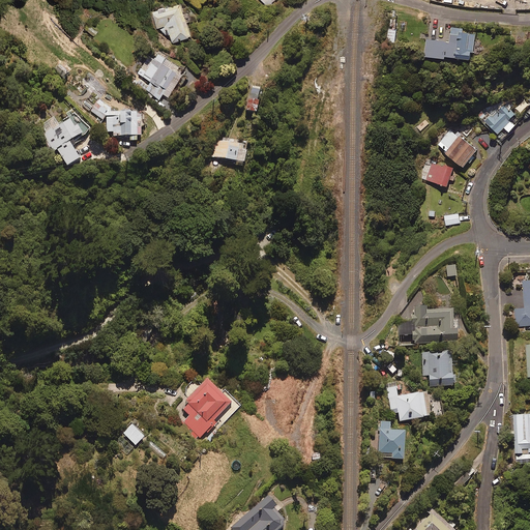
[(192,39),(183,6),(153,13),(157,29),(162,28),(163,34),(169,33),(172,43),(192,39)]
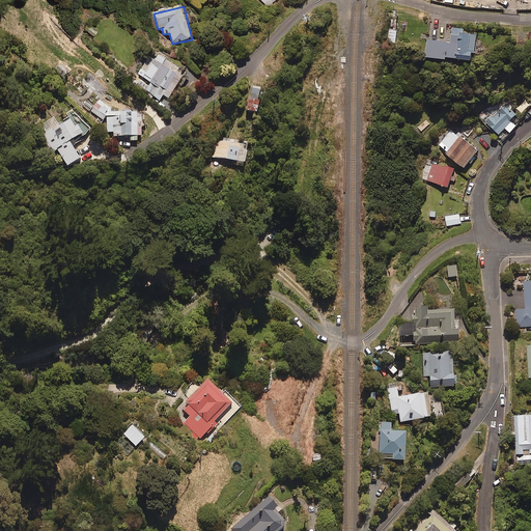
[(89,23),(84,29),(93,36),(99,30),(89,23)]
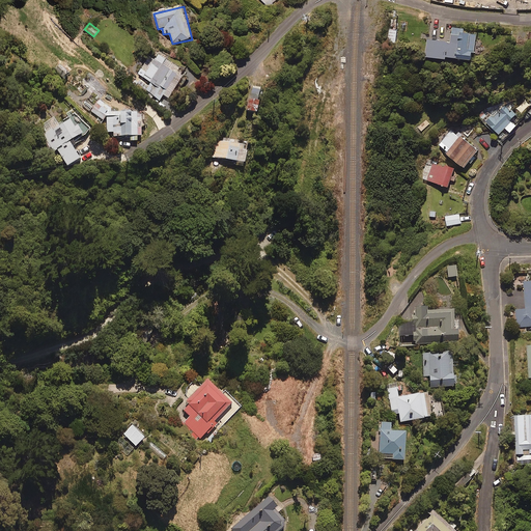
[(462,30),(453,29),(451,45),(428,42),(426,59),(446,61),(446,60),(473,63),(474,54),(479,55),(480,47),(476,47),(477,37),(460,35),(462,30)]
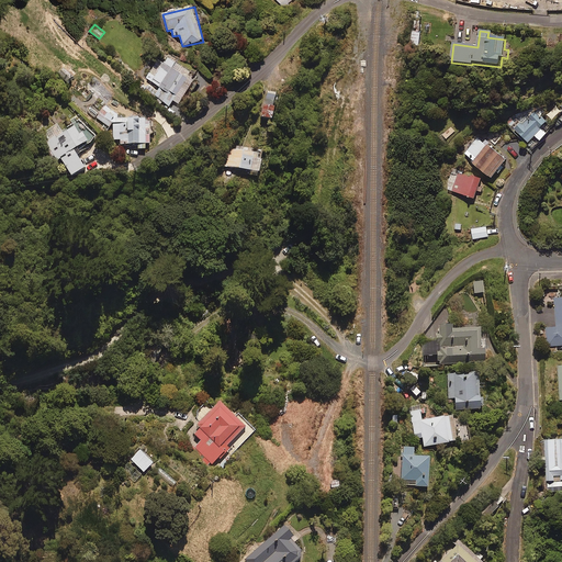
[(177,64),(170,71),(158,63),(146,78),(160,88),(154,97),(169,107),(173,101),(179,105),(191,88),(194,90),(199,85),(189,77),(191,74),(177,64)]
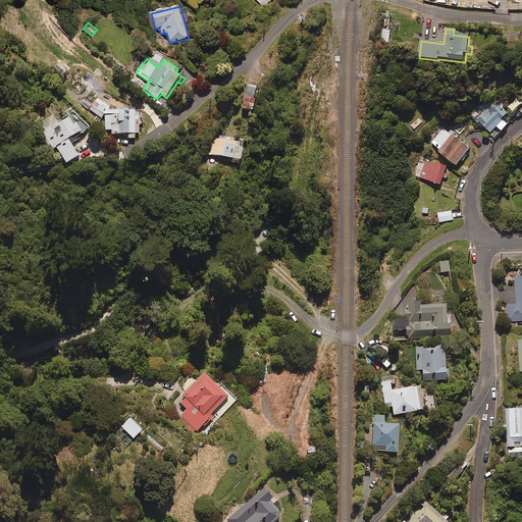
[(67,73),(61,67),(55,72),(61,79),(67,73)]
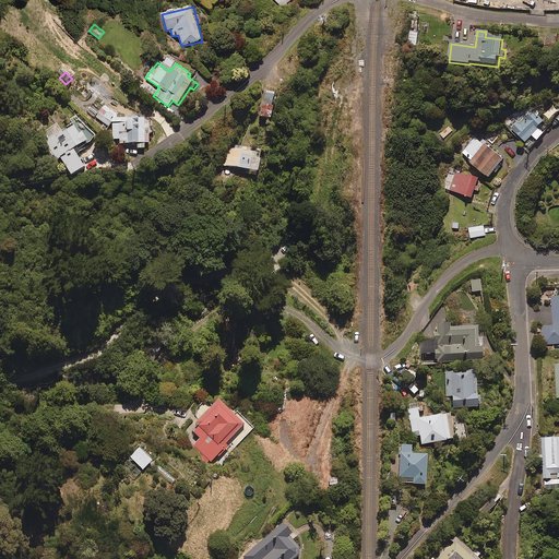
[(276,96),(268,93),(259,119),(270,123),(274,113),(271,111),(276,96)]
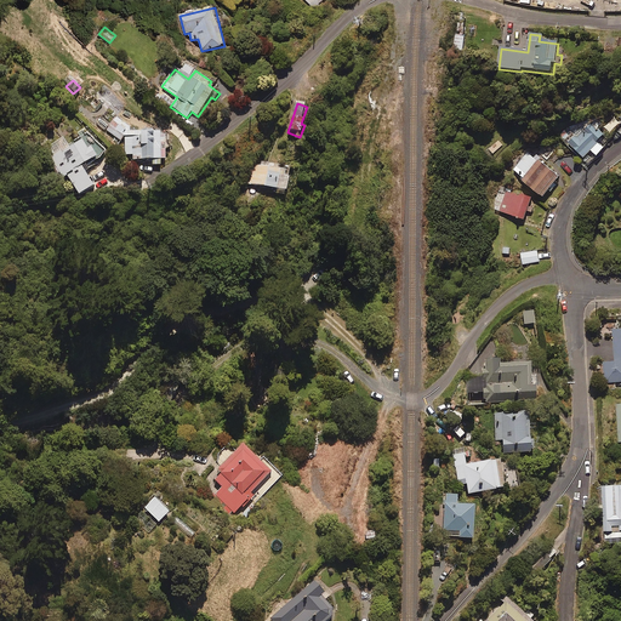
[(132,157),(132,163),(153,163),(153,167),(160,167),(161,163),(165,163),(166,131),(153,131),(153,134),(129,132),(130,130),(117,118),(106,131),(120,142),(125,136),(125,157),(132,157)]
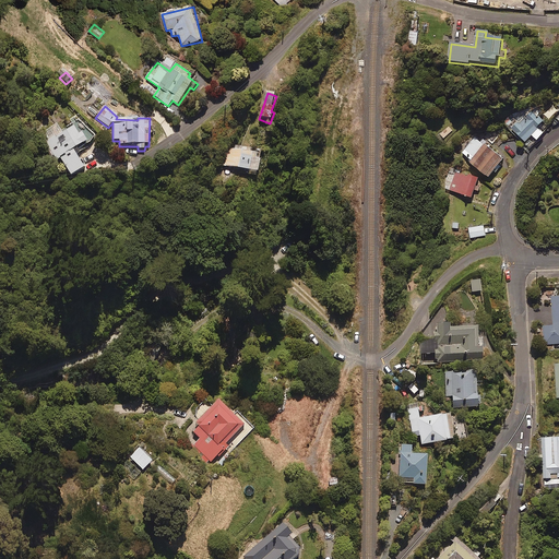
[(519,121),(518,120),(511,127),(524,141),(531,133),(535,138),(543,131),(536,125),(543,119),(532,108),(519,121)]
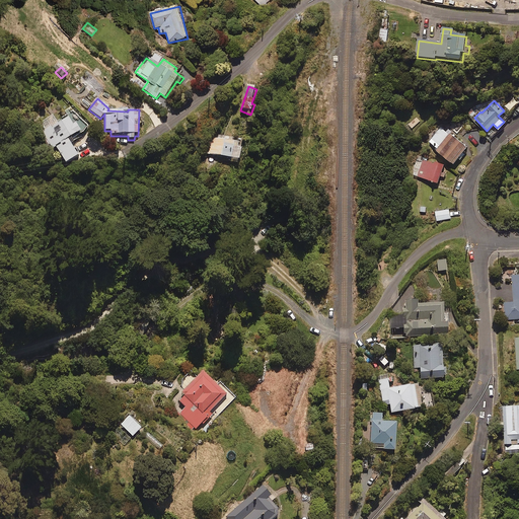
[(73,126),(69,119),(58,125),(57,123),(42,132),(53,151),(56,149),(66,167),(78,160),(68,141),(81,134),(76,125),(73,126)]
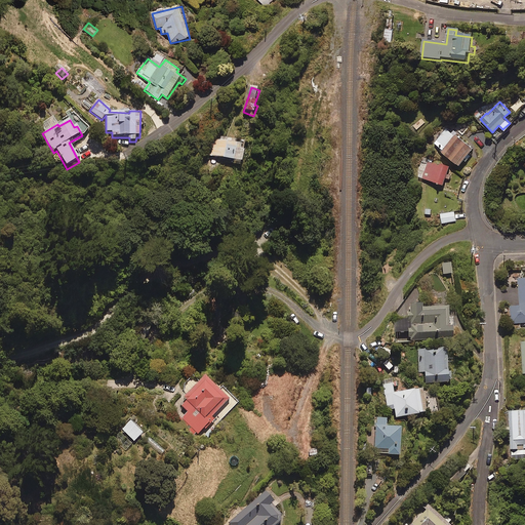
[(472,148),(446,126),(432,144),(457,165),(472,148)]
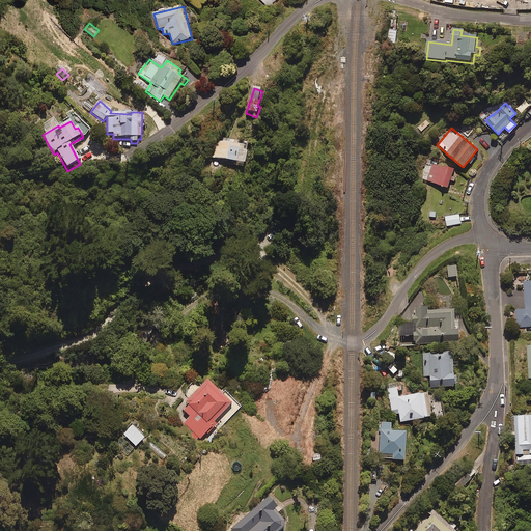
[(229,143),(219,140),(214,158),(244,167),(250,148),(229,142),(229,143)]
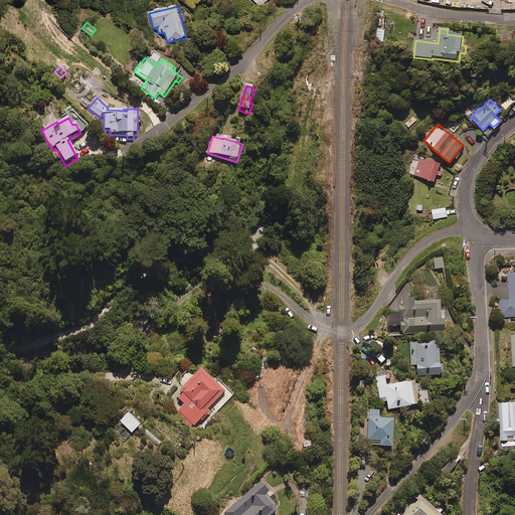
[(440,162),(427,158),(426,160),(418,158),(414,174),(435,180),(440,162)]
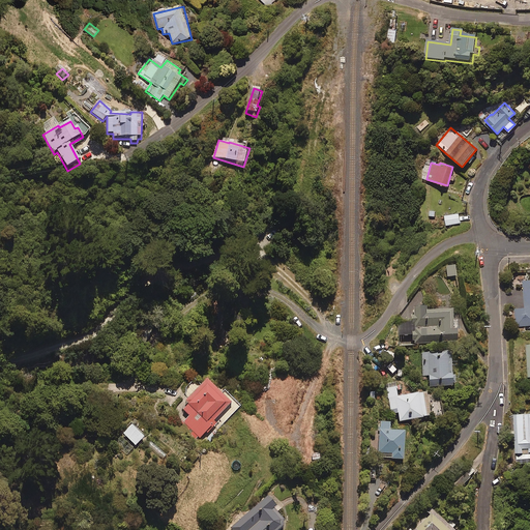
[(459,223),(458,212),(443,214),(445,225),(459,223)]
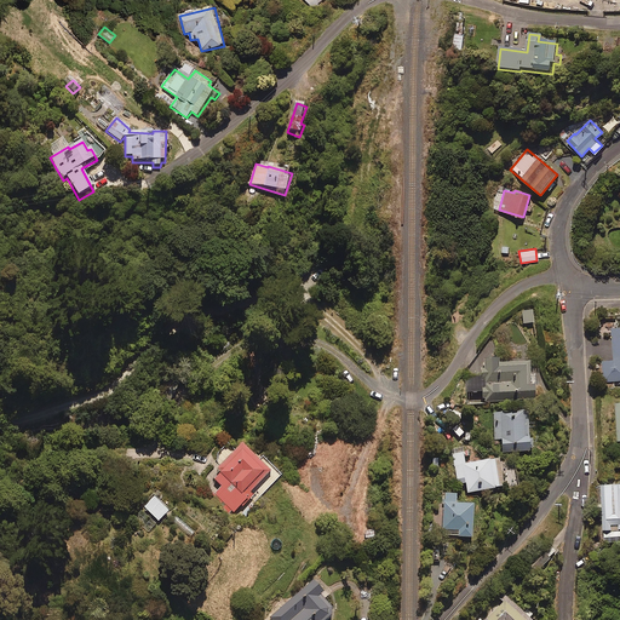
[(532,321),(530,308),(520,309),(521,321),(532,321)]
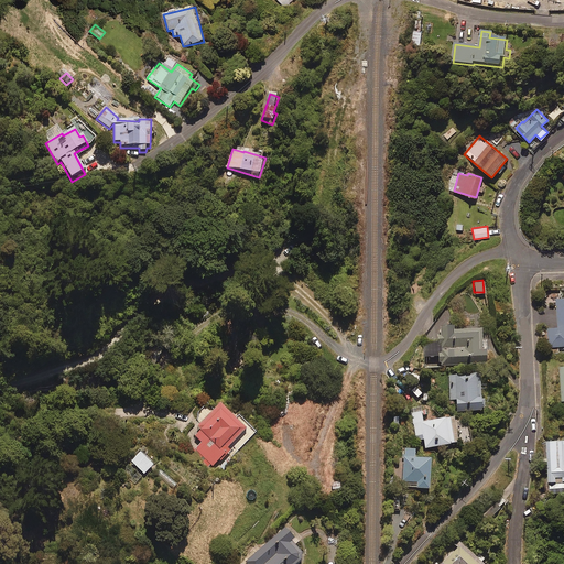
[(563,293),(555,294),(557,326),(546,326),(549,346),(563,345),(563,293)]
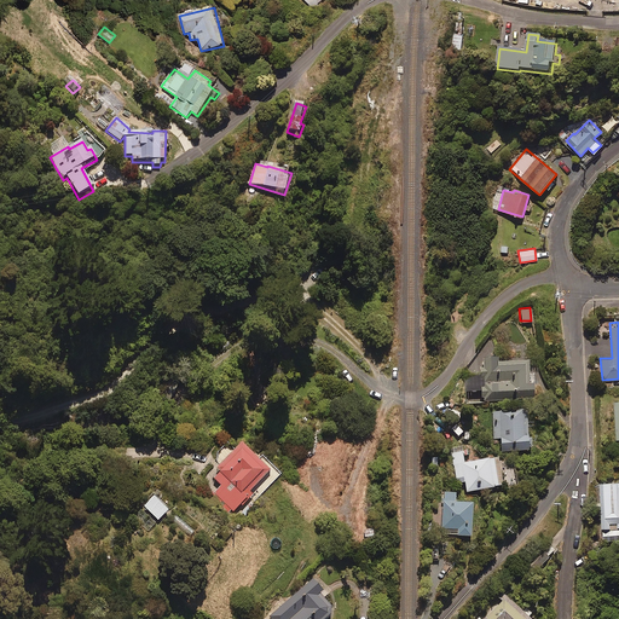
[(478,371),(478,374),(466,375),(467,391),(480,389),(480,400),(530,395),(526,358),(496,360),(495,354),(481,356),(482,371),(478,371)]
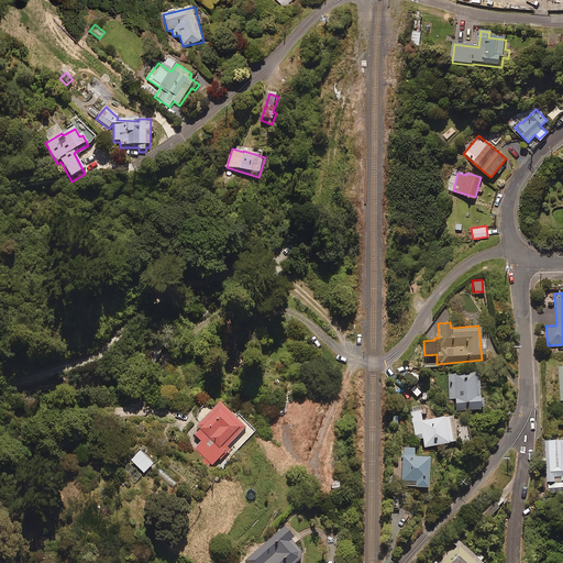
[(482,396),(478,397),(477,371),(446,373),(449,398),(454,397),(454,409),(479,407),(479,405),(482,405),(482,396)]
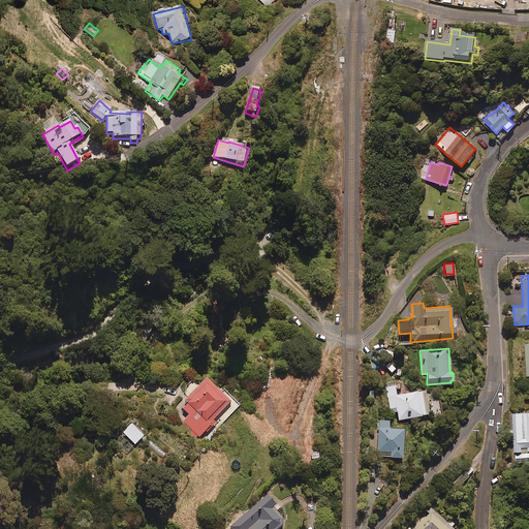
[(229,401),(204,376),(177,403),(188,414),(180,424),(196,439),(214,421),(212,418),(229,401)]
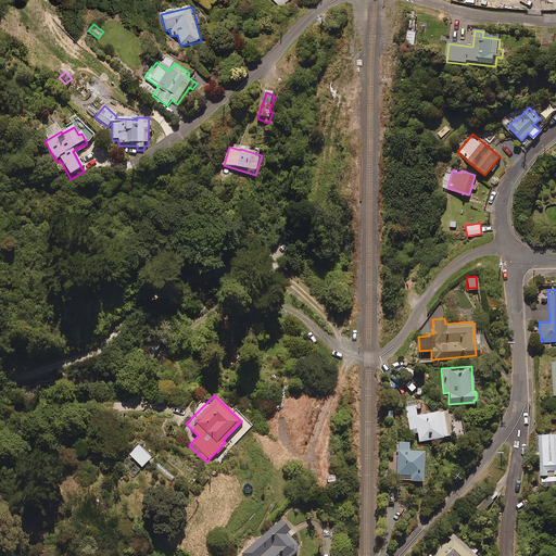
[(416,414),(414,404),(403,406),(408,432),(416,431),(417,440),(451,433),(445,408),(416,414)]
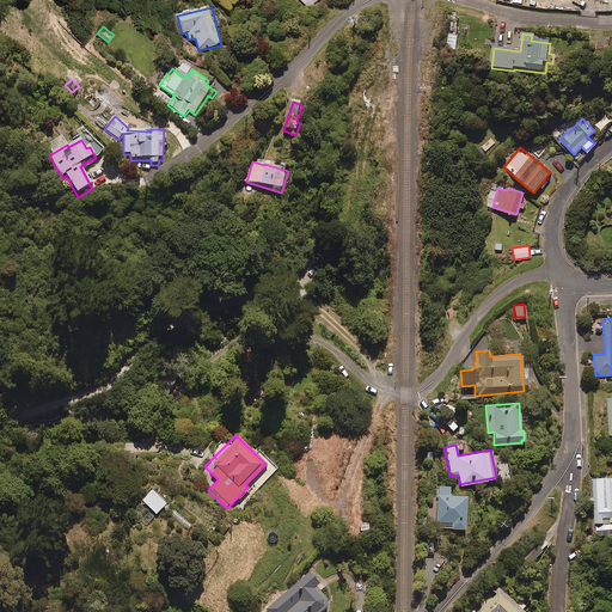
[(611,475),(592,476),(594,520),(611,519),(611,475)]
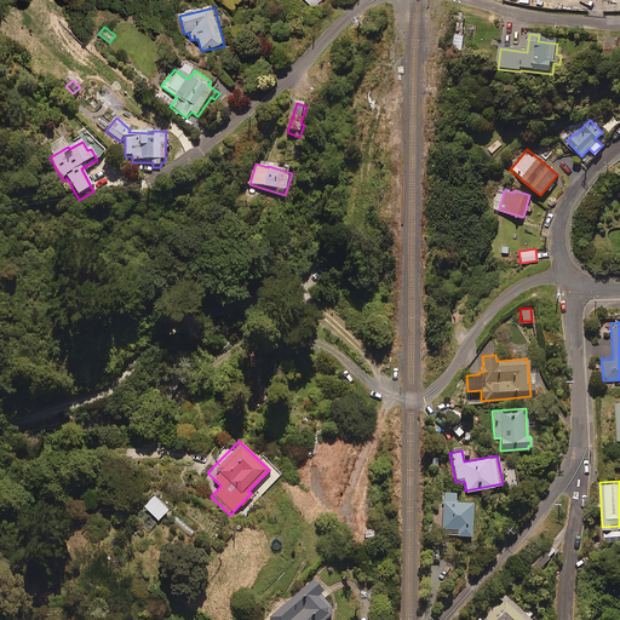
[(454,492),(442,491),(440,533),(469,535),(471,501),(453,500),(454,492)]
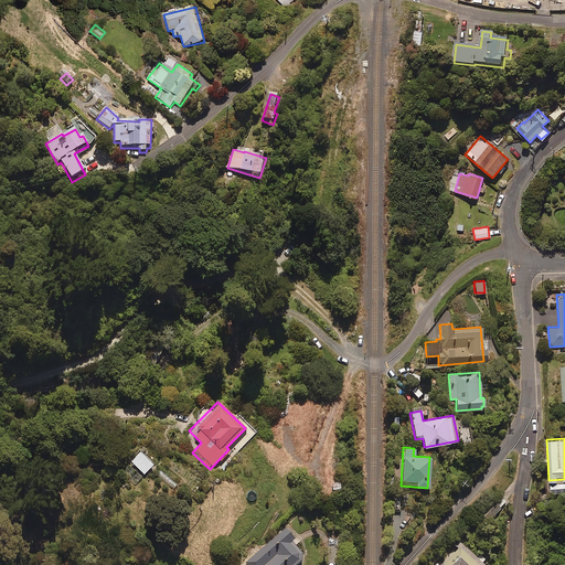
[(151,464),(138,449),(128,459),(142,473),(151,464)]
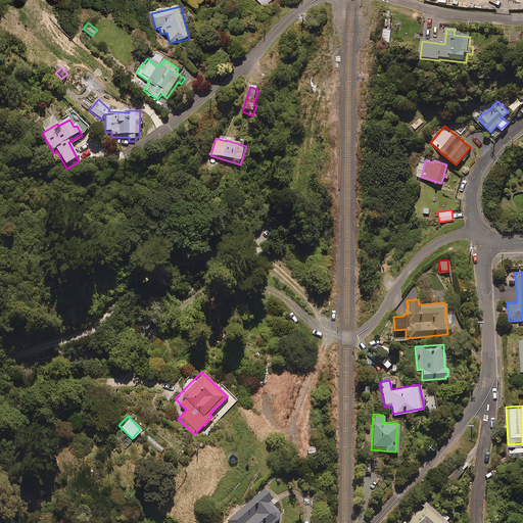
[(464,470),(458,465),(446,478),(452,483),(464,470)]
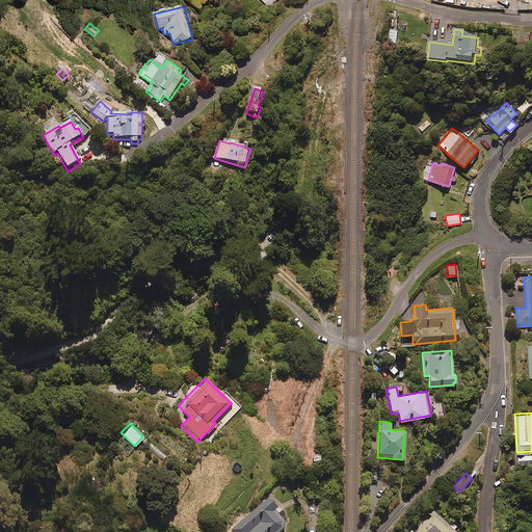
[(275,505),(267,496),(231,529),(233,531),(273,531),(283,524),(270,510),(275,505)]
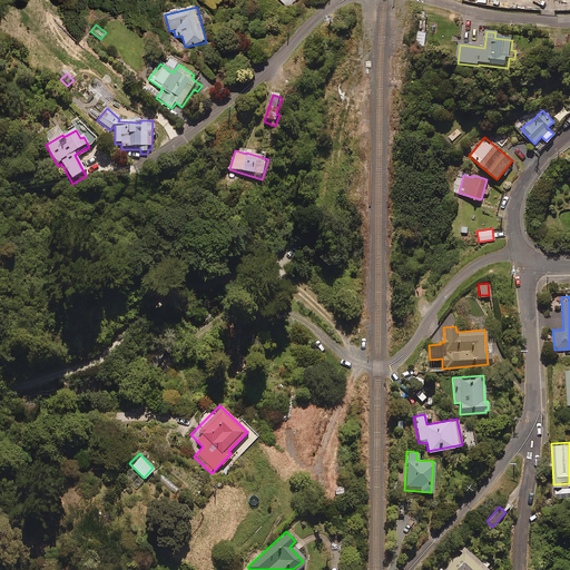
[(485,560),(482,564),(463,547),(459,551),(461,553),(450,566),(448,563),(441,569),(488,569),(487,569),(490,566),(485,560)]
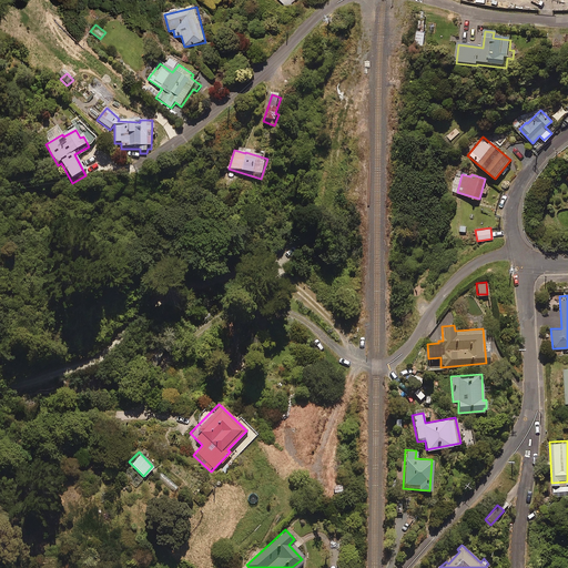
All buildings are outlined.
